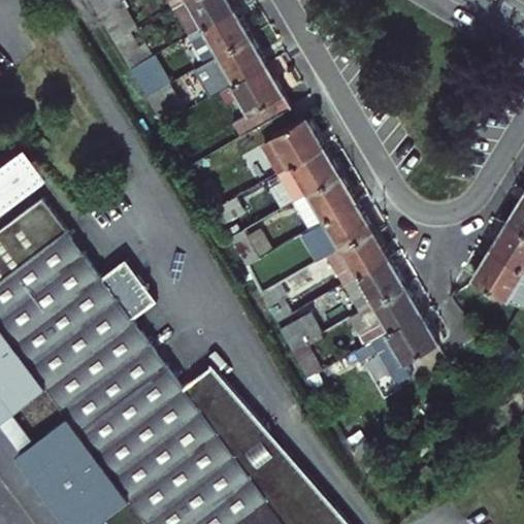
[(117,1),(116,0),(86,0),(95,14),(117,1)]
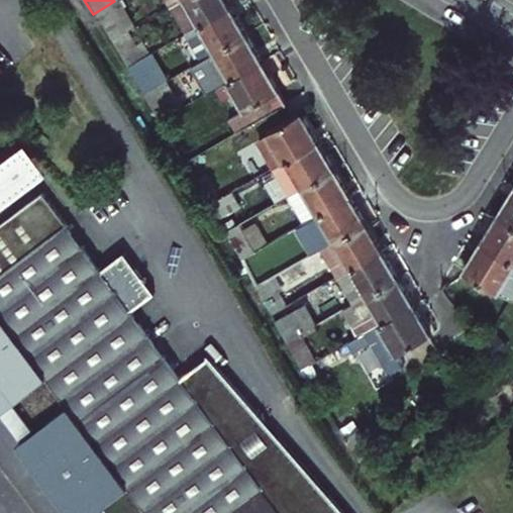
[(183,34),(228,8),(222,0),(180,0),(167,8),(183,34)]
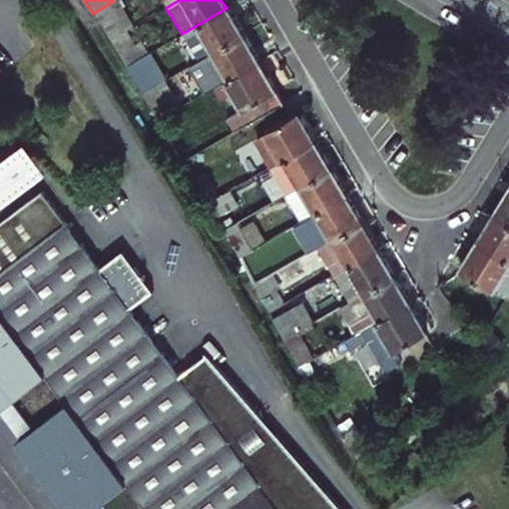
[(129,29),(113,1),(92,14),(108,41),(124,32),(129,29)]
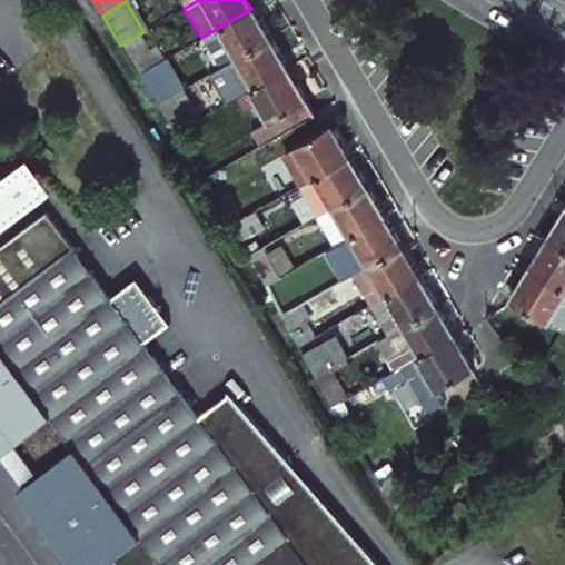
[(268,39),(251,9),(201,38),(218,68),(268,39)]
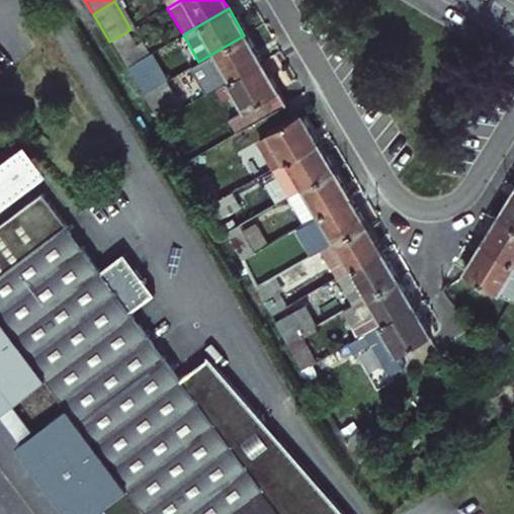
[(125,32),(109,41),(125,69),(142,60),(125,32)]
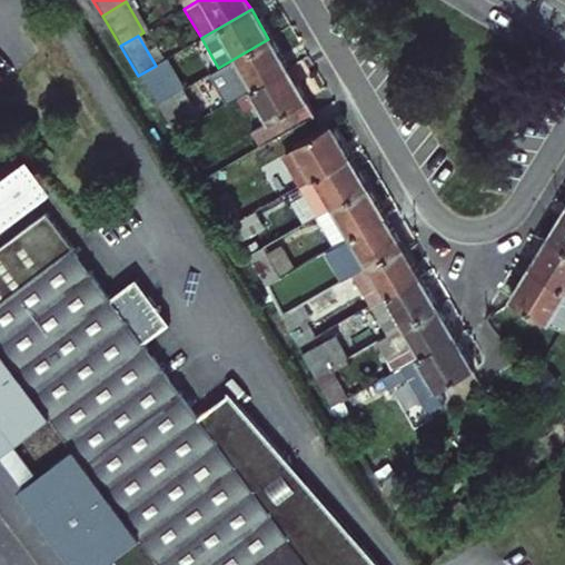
[(236,98),(286,69),(268,39),(218,68),(236,98)]
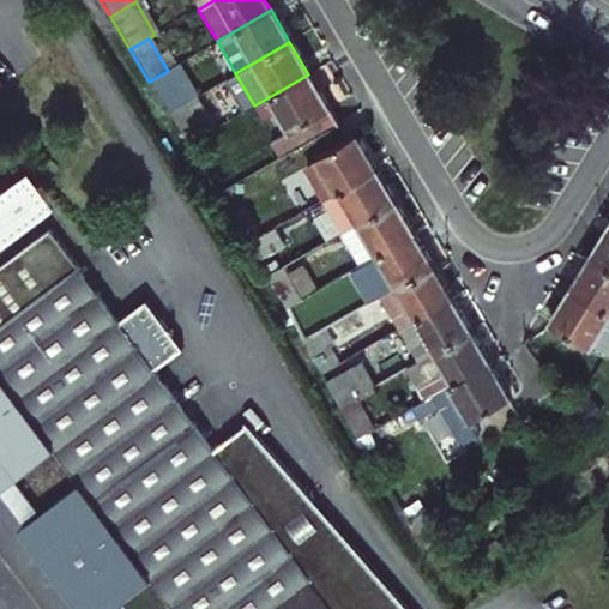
[(184,96),(168,71),(149,82),(164,108),(184,96)]
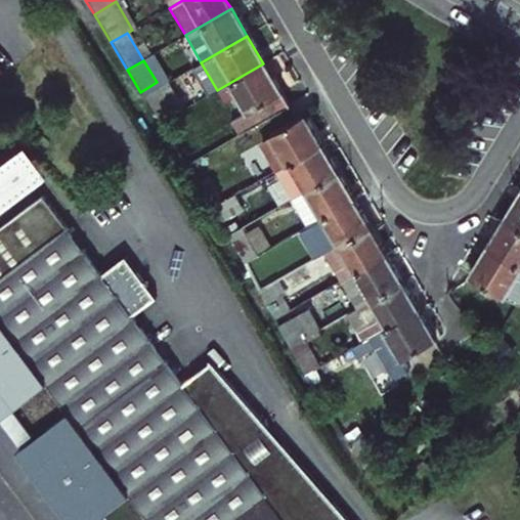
[(201,62),(190,69),(200,85),(205,82),(212,93),(217,90),(201,62)]
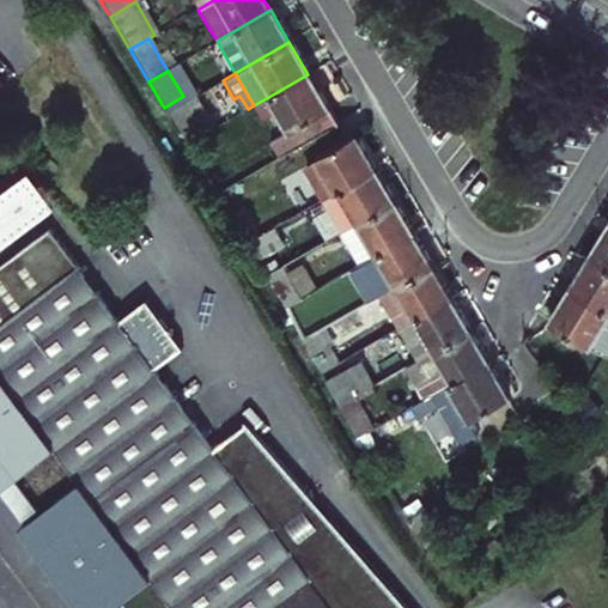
[(277,158),(336,123),(308,74),(254,105),(262,119),(275,110),(287,131),(267,143),(277,158)]
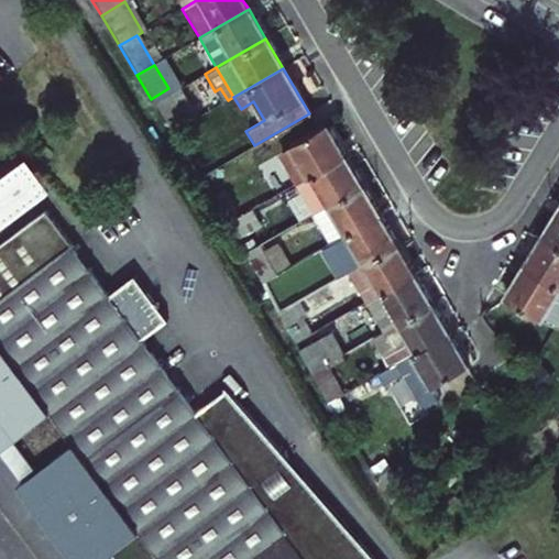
[(195,119),(177,89),(153,103),(171,133),(195,119)]
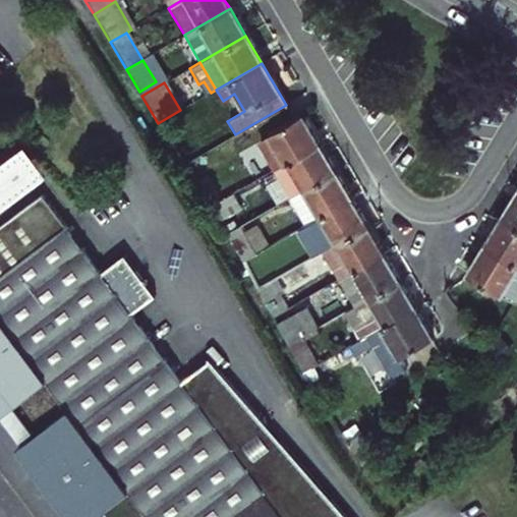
[(267,134),(275,149),(263,156),(272,171),(318,144),(300,115),(267,134)]
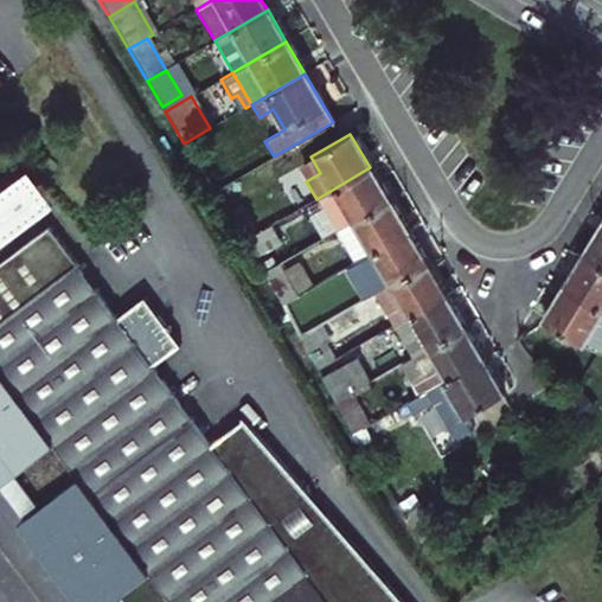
[(296,165),(306,181),(320,173),(311,157),(296,165)]
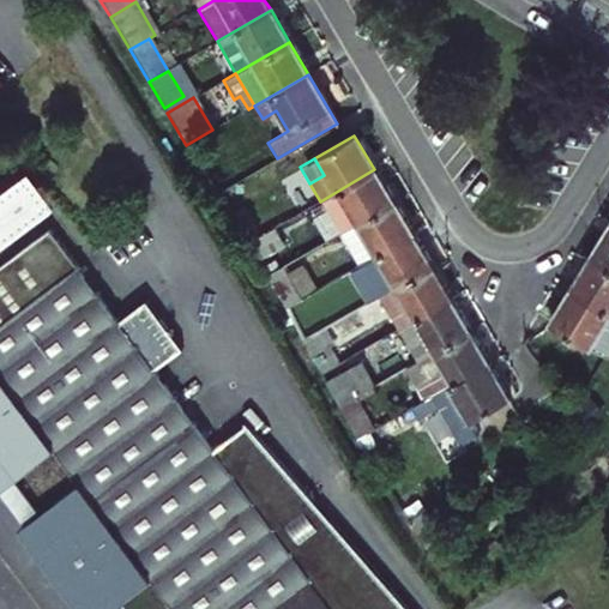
[(339,234),(393,203),(374,169),(320,202),(339,234)]
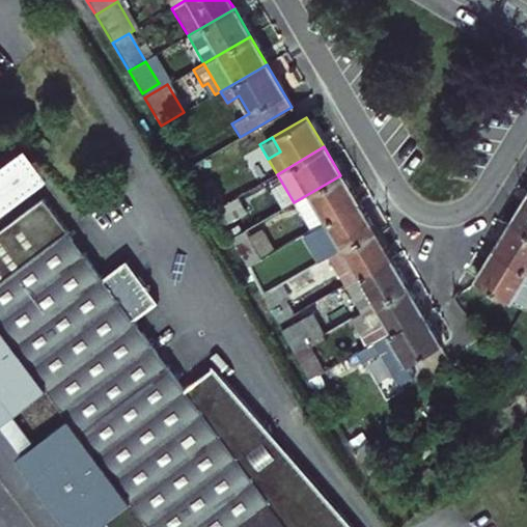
[(347,526),(213,367),(182,389),(42,200),(0,230),(0,211),(24,193),(3,165),(0,167),(0,420),(12,411),(34,440),(16,453),(68,526),(92,526),(95,524),(98,526),(347,526)]
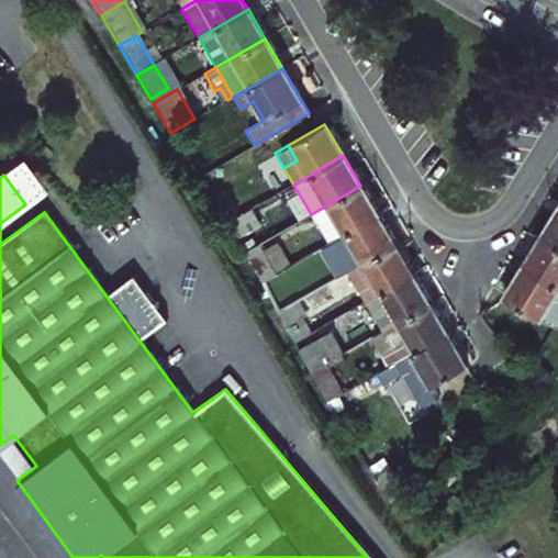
[(234,185),(205,202),(203,202),(218,230),(247,212),(249,210),(234,185)]
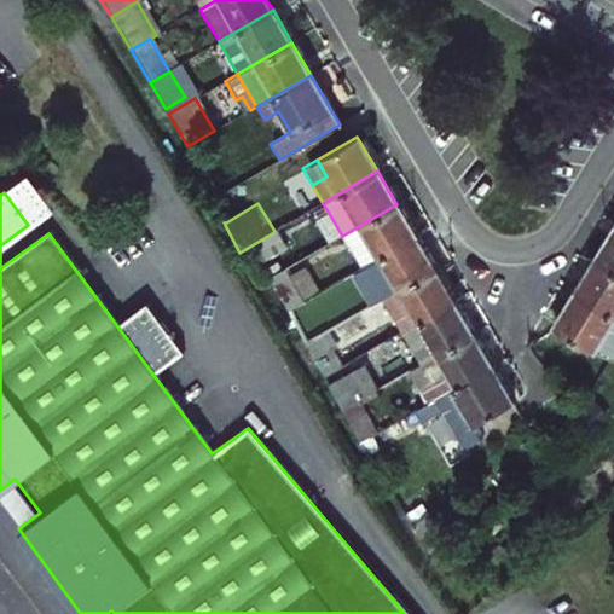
[(361,268),(415,236),(397,204),(342,236),(361,268)]
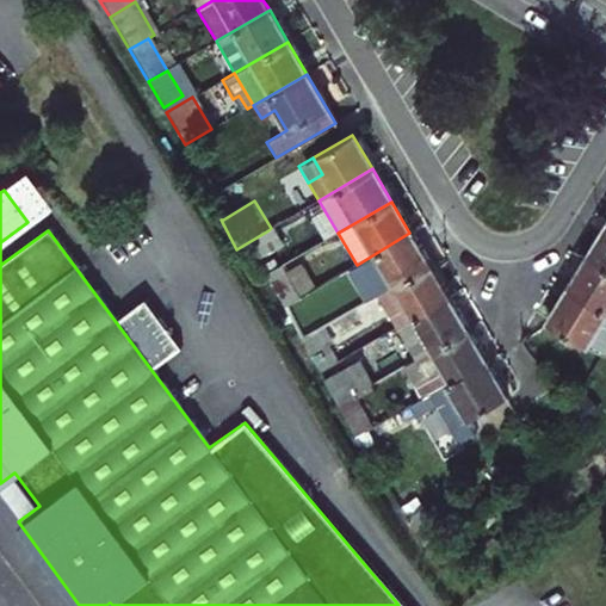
[(605,223),(587,255),(605,266),(605,223)]
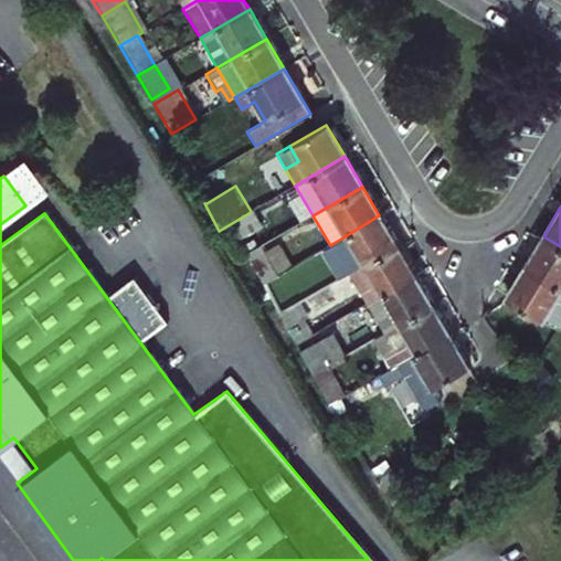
[(256,228),(249,213),(219,231),(226,245),(256,228)]
